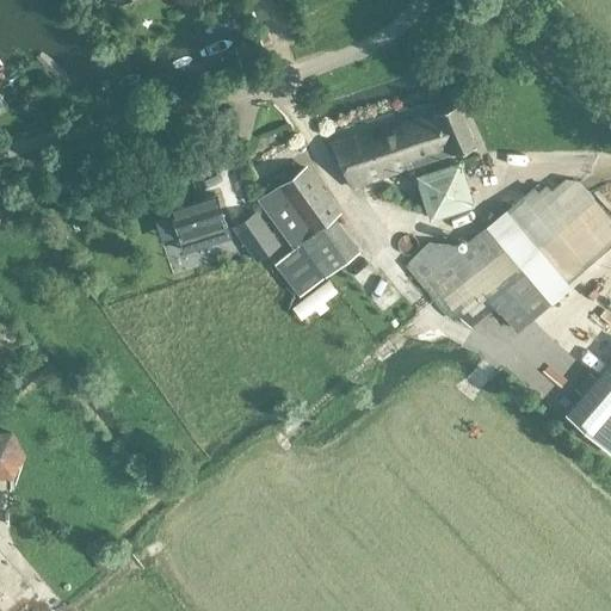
[(473,144),(456,102),(399,123),(396,118),(331,141),(351,186),(473,144)]
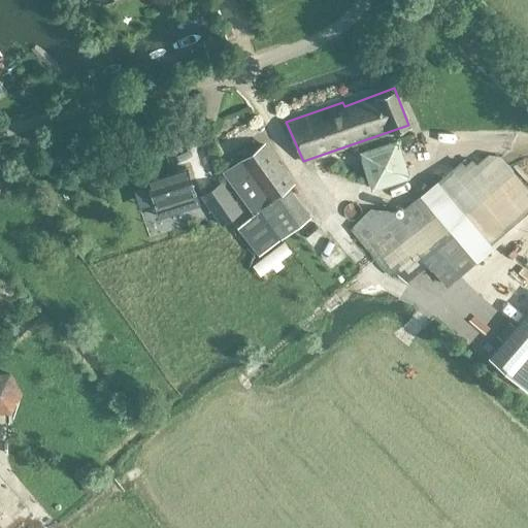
[(227,165),(234,161),(230,152),(248,142),(239,128),(215,141),(227,165)]
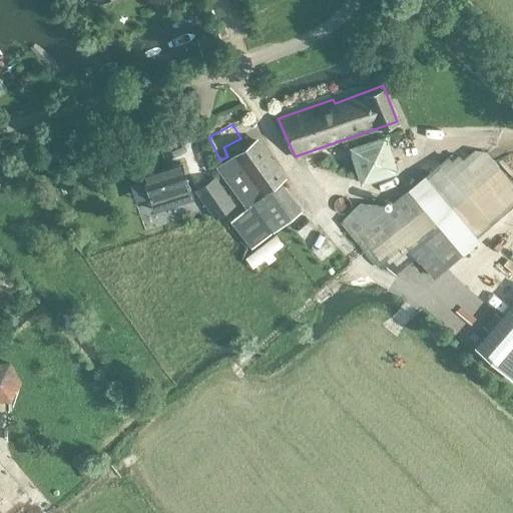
[(219,166),(247,205),(285,179),(255,139),(219,166)]
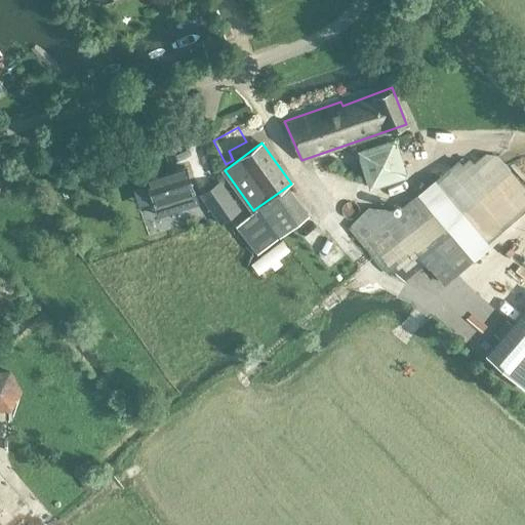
[(398,143),(358,153),(367,192),(407,183),(398,143)]
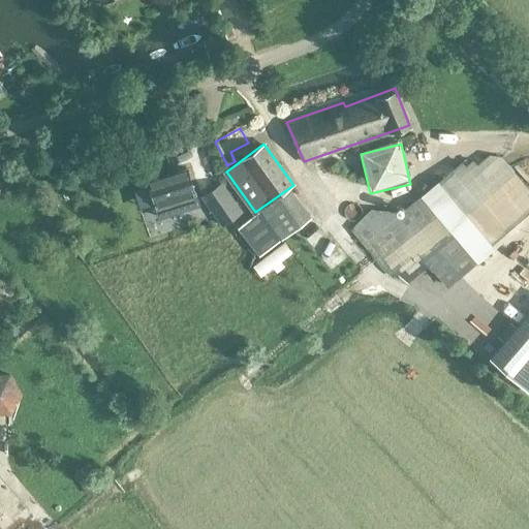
[(465,164),(462,160),(398,212),(395,209),(371,208),(350,229),(383,269),(393,276),(419,255),(448,287),(490,250),(488,246),(528,209),(528,195),(528,187),(500,155),(499,155),(488,153),(476,162),(472,158),(465,164)]
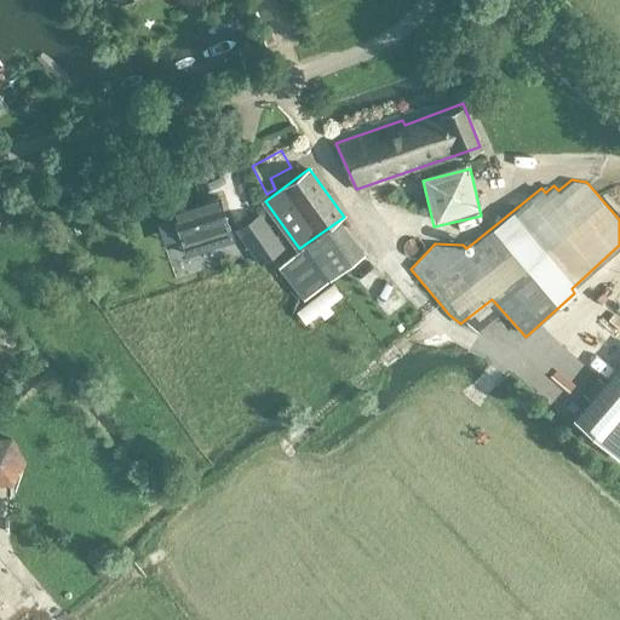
[(187,253),(233,239),(219,196),(173,211),(187,253)]
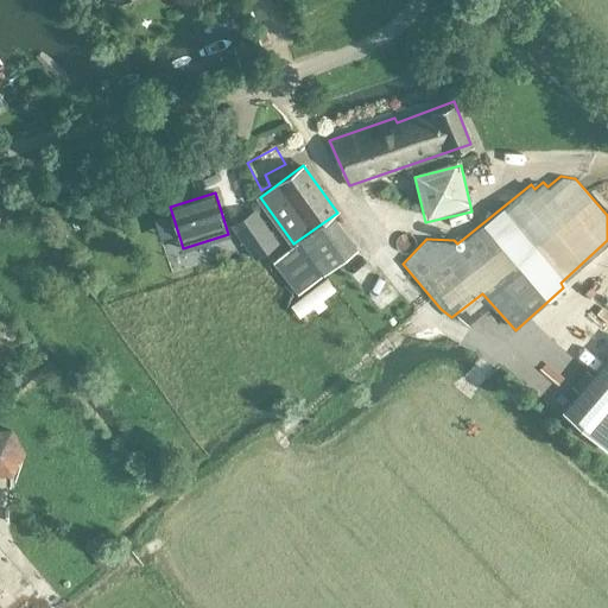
[(255,211),(233,227),(254,259),(277,242),(255,211)]
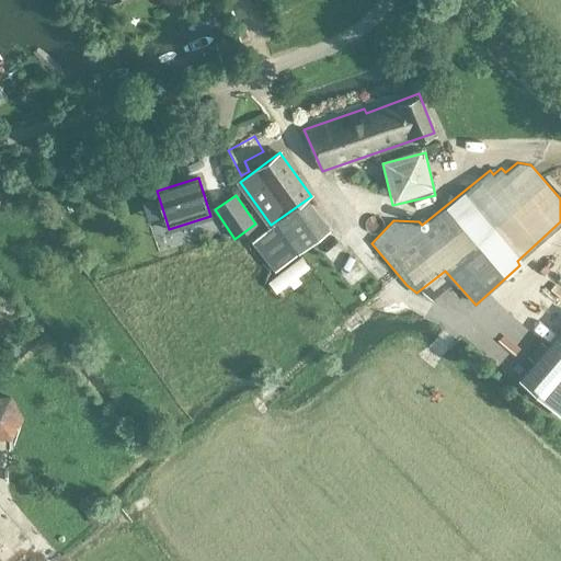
[(278,224),(253,242),(275,271),(299,253),(278,224)]
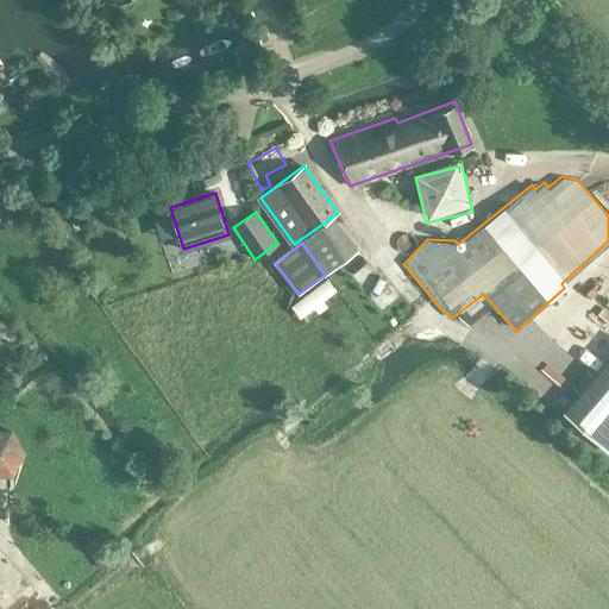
[(589,377),(597,369),(577,347),(569,356),(589,377)]
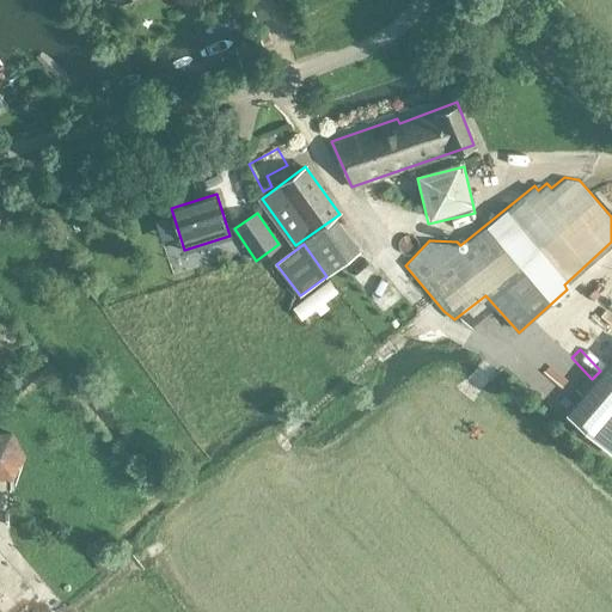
[(611,360),(565,412),(611,453),(611,360)]
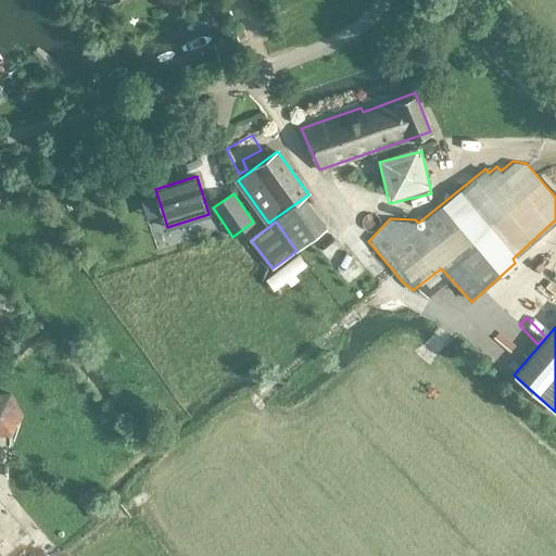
[(24,404),(24,403),(23,394),(21,391),(17,387),(13,382),(9,381),(4,379),(0,378),(0,428),(2,428),(9,426),(16,421),(20,418),(22,414),(24,408),(24,404)]
